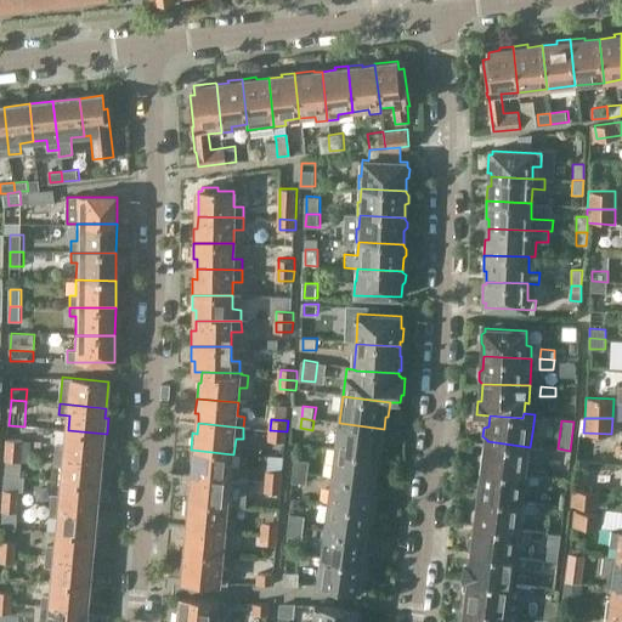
[(339,423),(335,450),(383,456),(384,441),(382,441),(384,429),(339,423)]
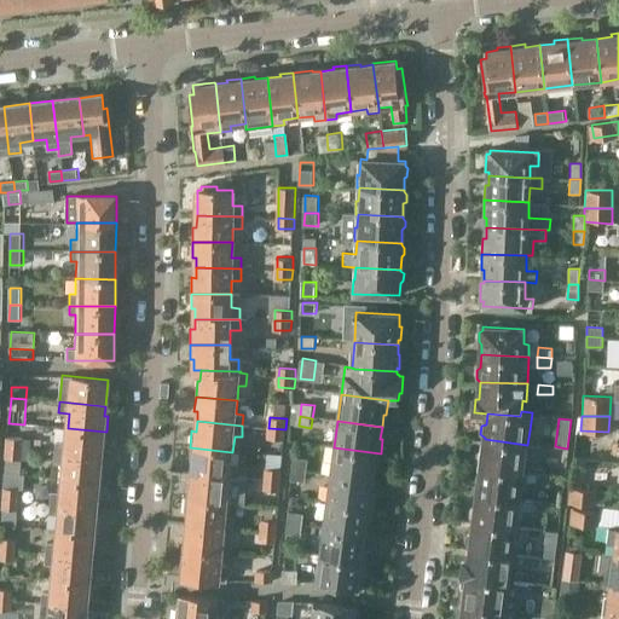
[(105,446),(106,432),(68,428),(67,441),(56,440),(55,452),(100,456),(102,446),(105,446)]
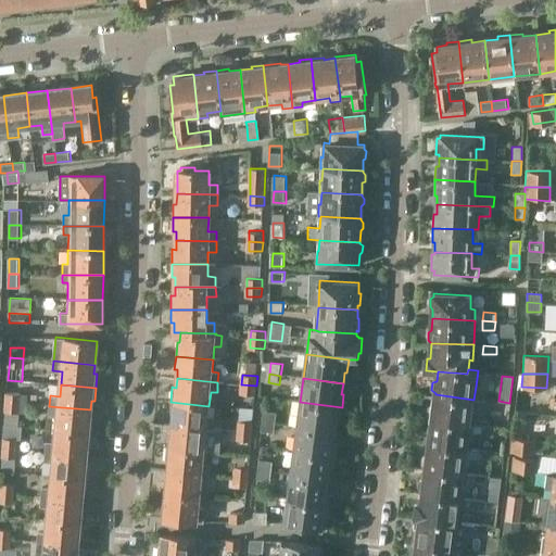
[(255,408),(256,386),(241,384),(241,394),(245,394),(244,408),(255,408)]
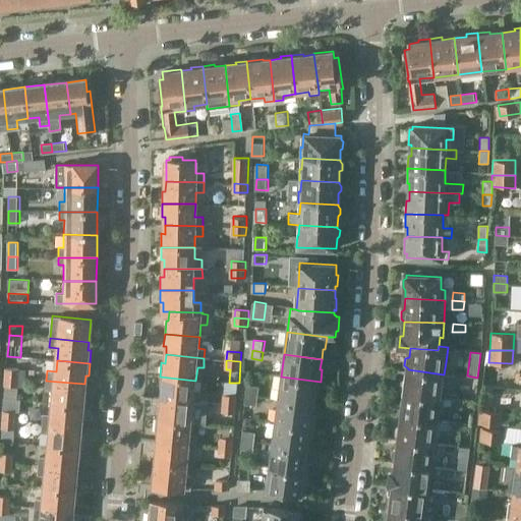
[(7,368),(6,377),(24,378),(25,368),(7,368)]
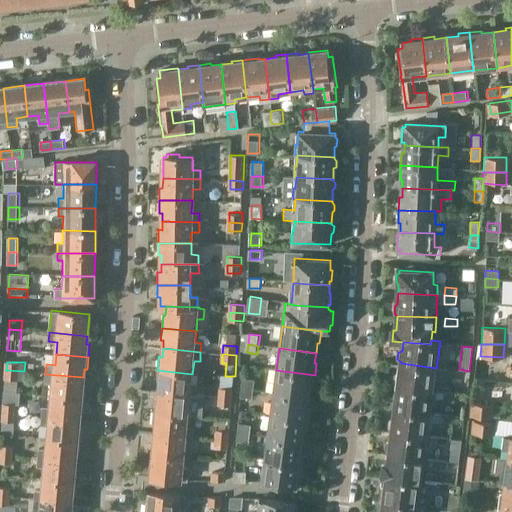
[(436,368),(401,363),(400,373),(395,374),(394,382),(398,385),(434,389),(436,368)]
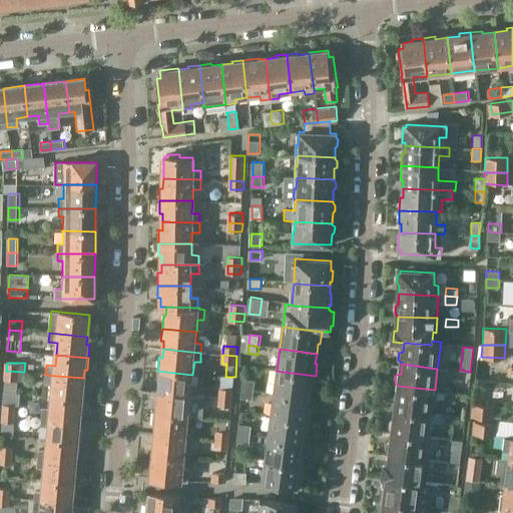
[(448,370),(447,378),(457,379),(458,371),(448,370)]
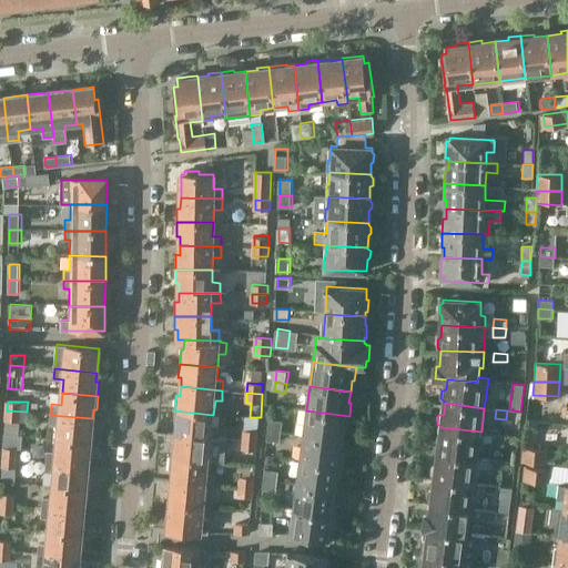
[(27,422),(27,412),(7,411),(7,421),(27,422)]
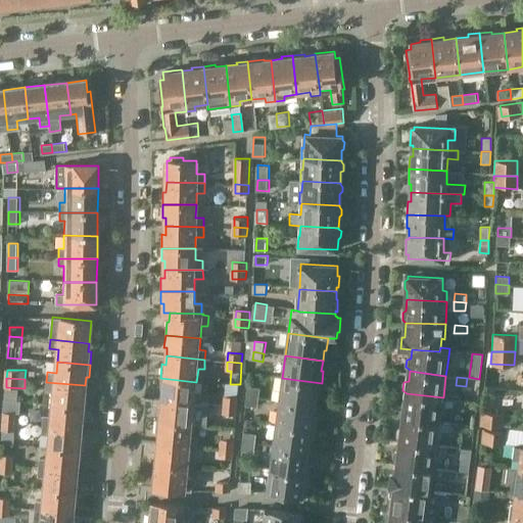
[(195,392),(196,382),(160,378),(159,389),(162,390),(162,398),(200,402),(201,393),(195,392)]
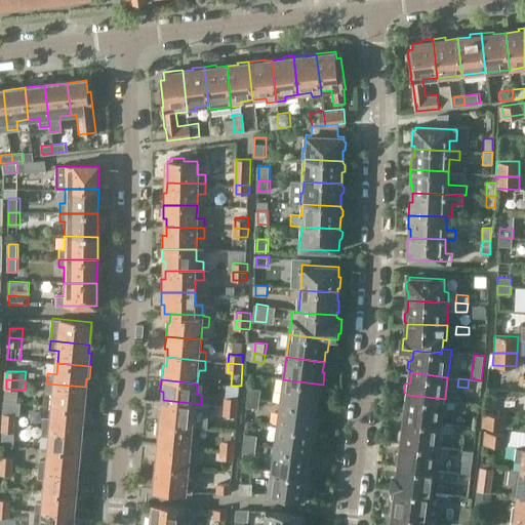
[(280,403),(318,407),(319,397),(321,398),(323,385),(283,379),(280,403)]
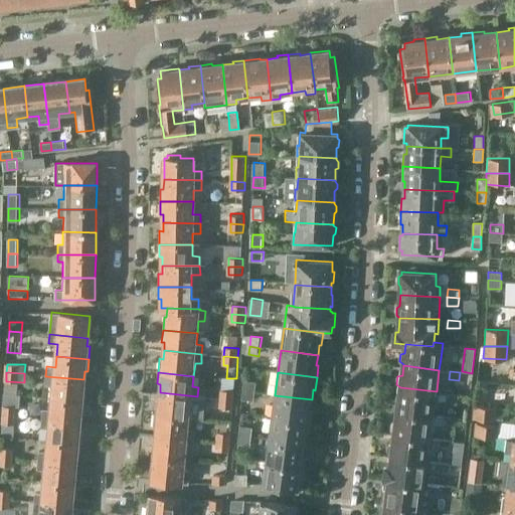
[(53,385),(52,398),(84,401),(86,388),(82,388),(83,379),(45,376),(45,384),(53,385)]
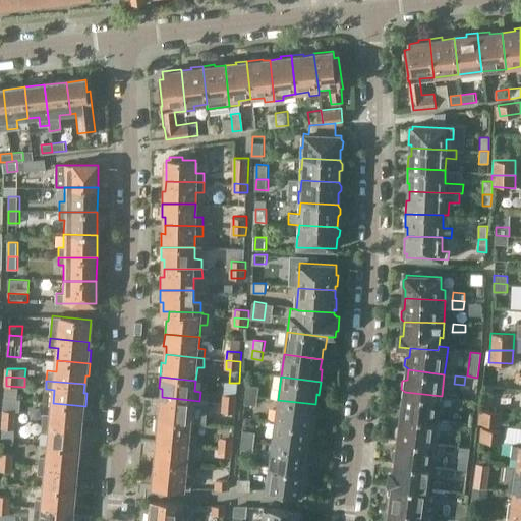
[(247,385),(246,396),(258,398),(261,387),(247,385)]
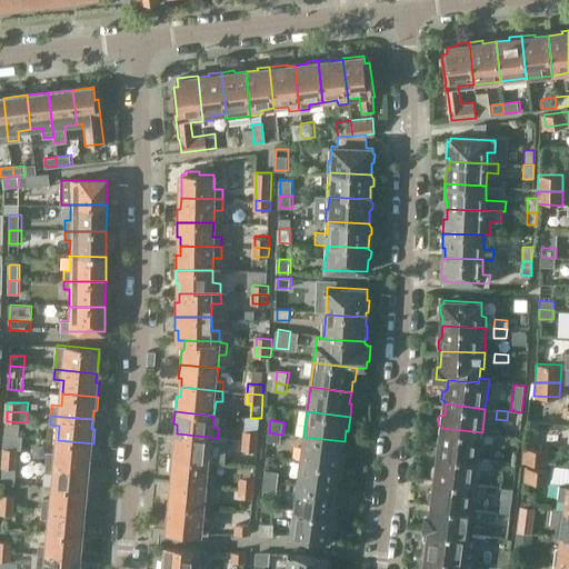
[(435,450),(439,453),(479,459),(482,432),(442,428),(441,439),(436,441),(435,450)]
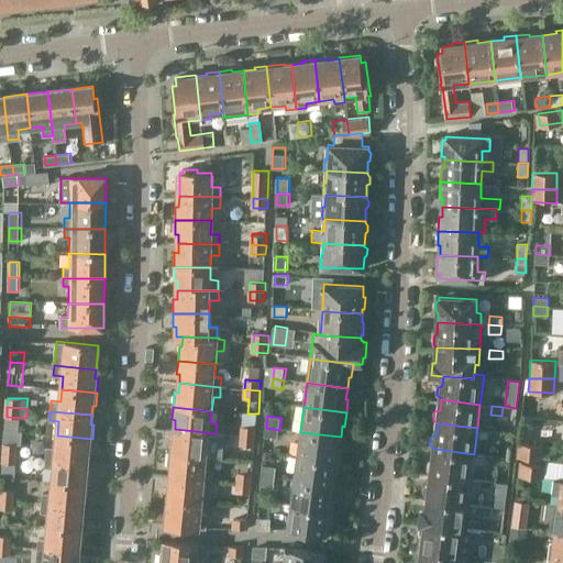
[(243,435),(255,437),(256,428),(243,427),(243,435)]
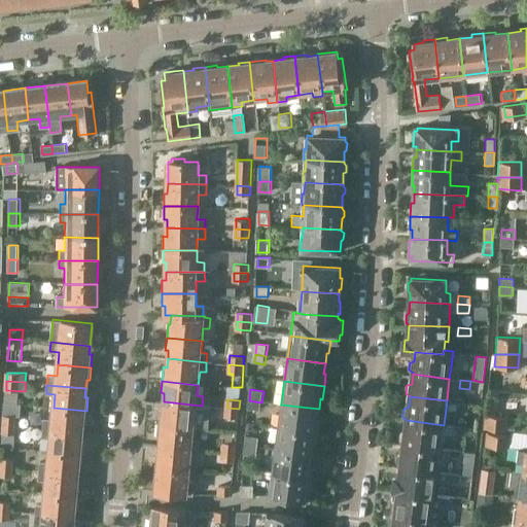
[(261,402),(249,400),(248,409),(261,411),(261,402)]
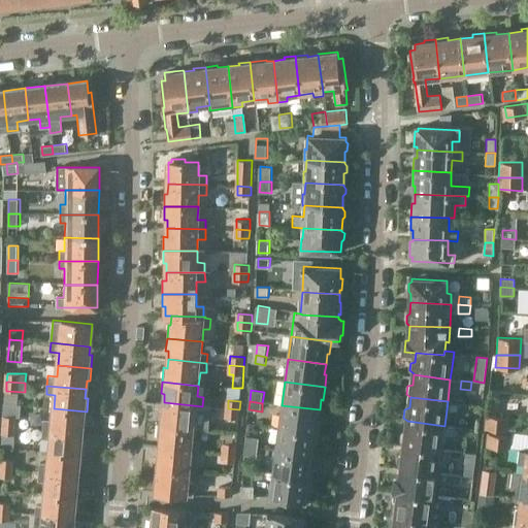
[(160,410),(159,424),(194,427),(195,416),(202,416),(202,406),(164,402),(163,411),(160,410)]
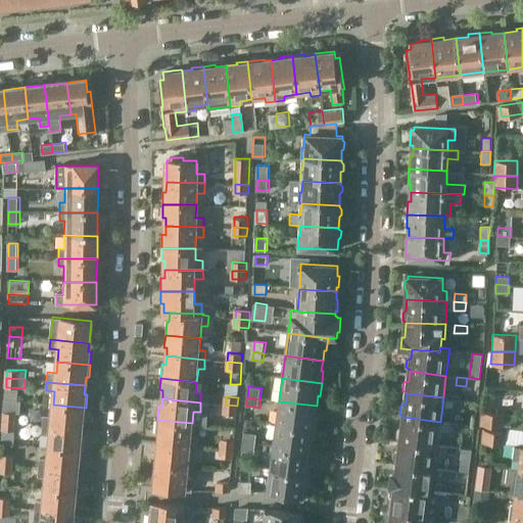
[(464,409),(465,400),(454,398),(453,407),(464,409)]
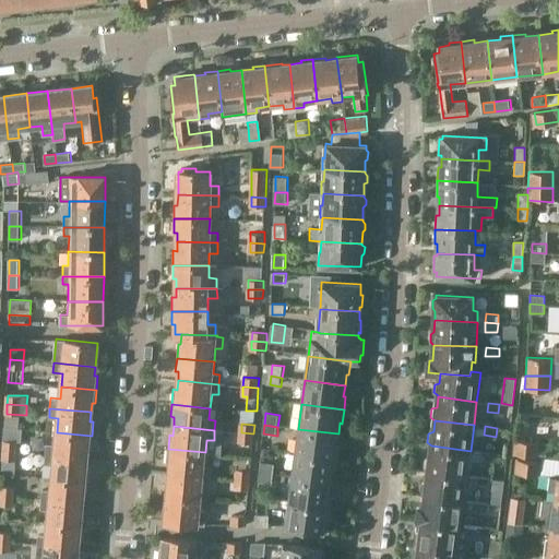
[(298,429),(295,453),(337,459),(340,444),(337,444),(339,433),(298,429)]
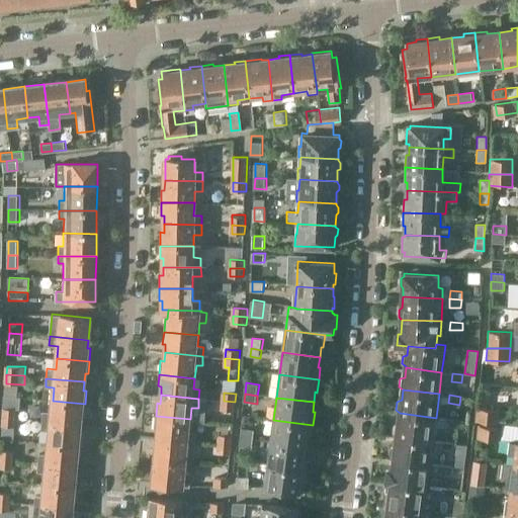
[(84,415),(85,404),(53,401),(52,411),(42,411),(41,421),(80,424),(81,415),(84,415)]
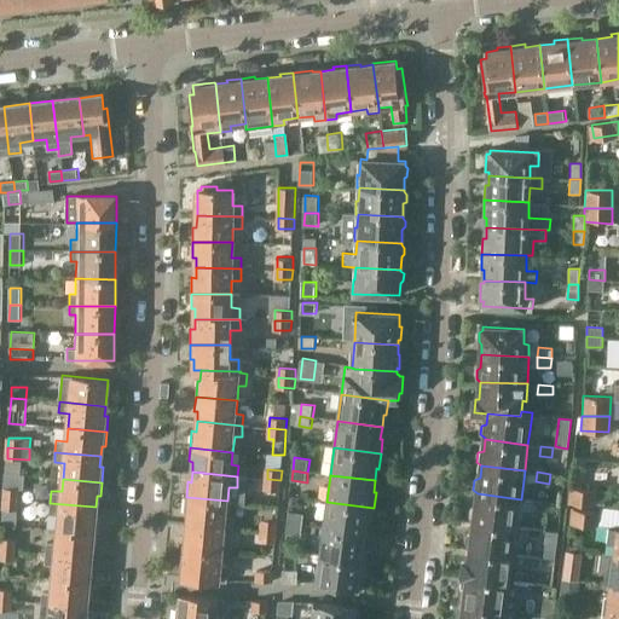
[(572,487),(571,502),(595,504),(596,490),(572,487)]
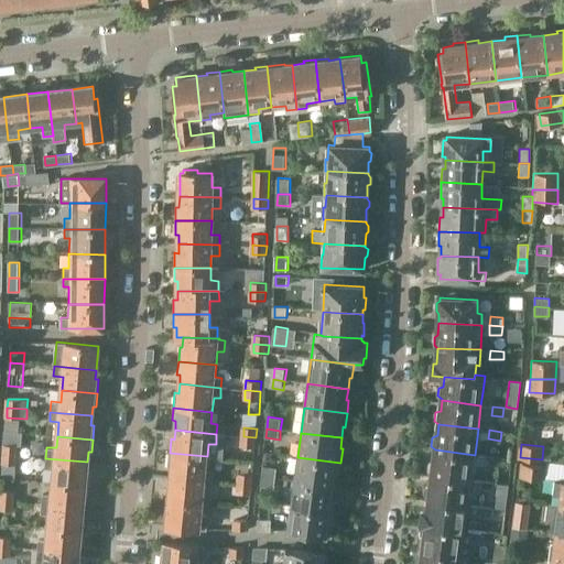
[(4,445),(4,455),(17,456),(18,446),(4,445)]
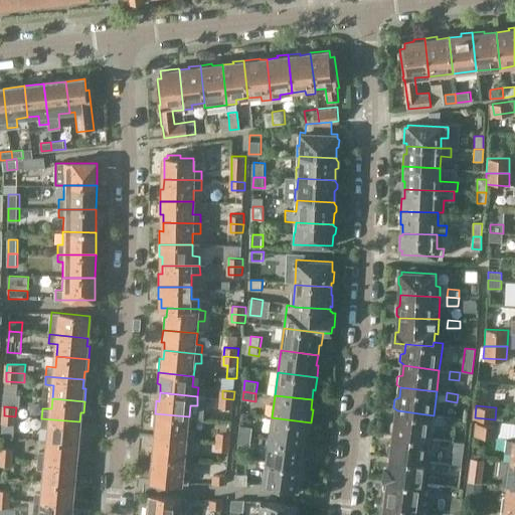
[(436,415),(434,415),(397,410),(396,420),(391,422),(390,430),(394,434),(431,438),(434,438),(436,415)]
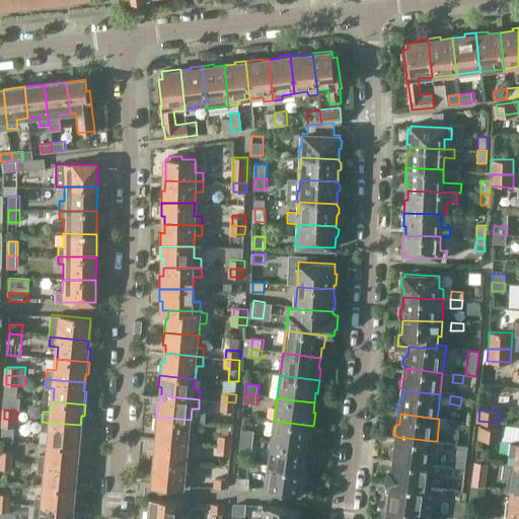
[(157,429),(157,439),(196,442),(196,433),(190,432),(191,420),(156,417),(155,429),(157,429)]
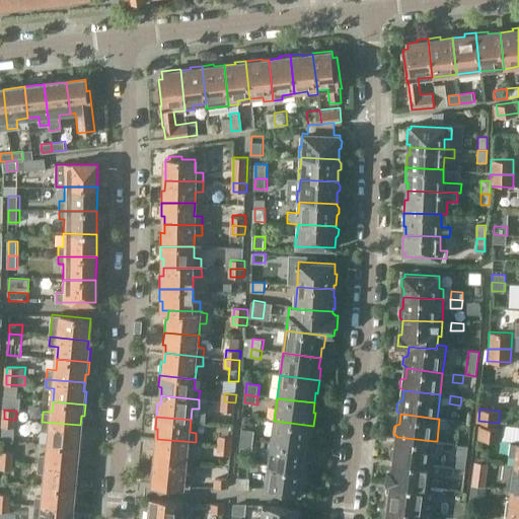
[(15,429),(15,420),(4,419),(3,428),(15,429)]
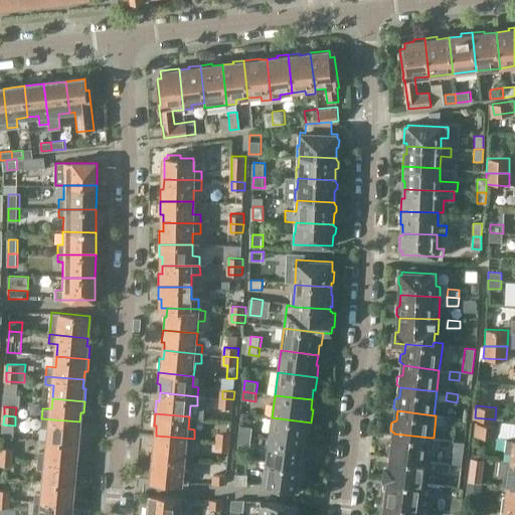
[(454,426),(455,418),(445,416),(444,424),(454,426)]
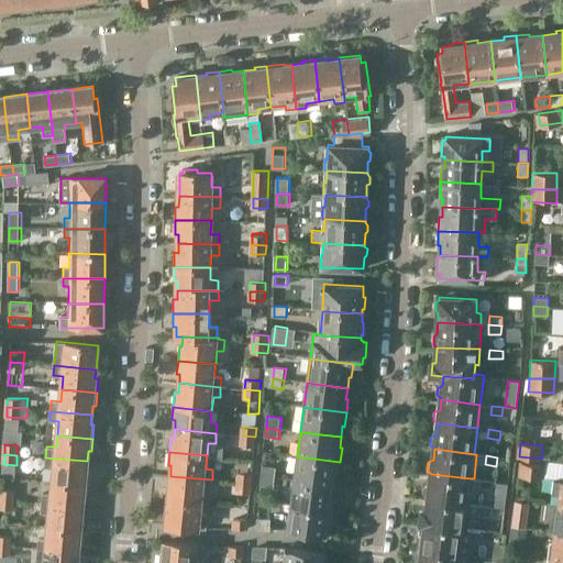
[(338,476),(340,462),(297,456),(294,482),(334,486),(335,476),(338,476)]
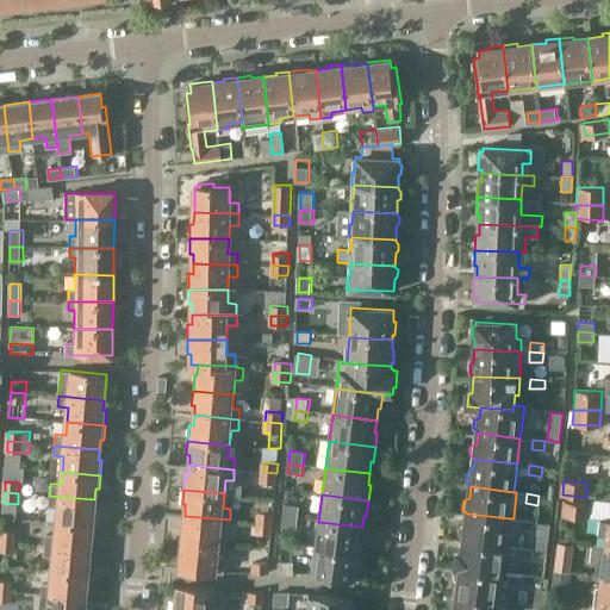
[(47,521),(57,522),(95,524),(98,509),(93,509),(94,499),(49,496),(49,505),(47,521)]
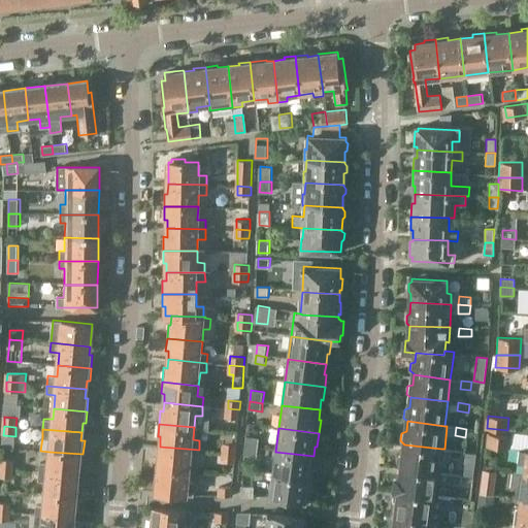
[(490,433),(489,444),(509,448),(510,435),(490,433)]
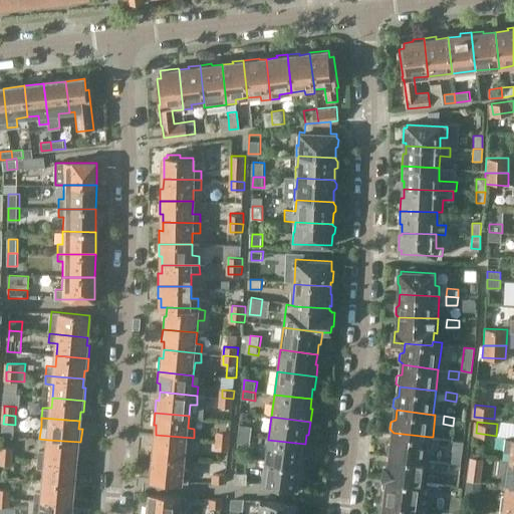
[(241,425),(239,436),(251,437),(253,427),(241,425)]
